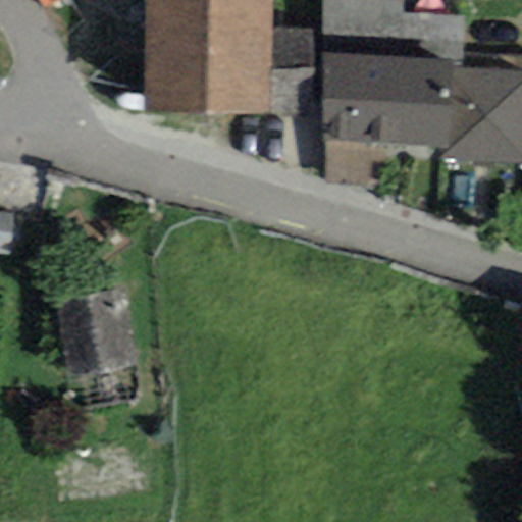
[(146,0),(146,115),(270,115),(270,30),(270,0),(146,0)]
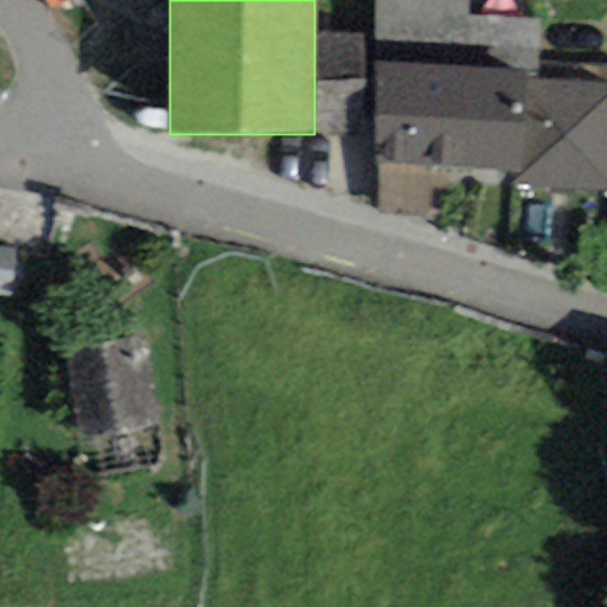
[(376,0),(376,37),(376,63),(523,70),(522,80),(536,80),(540,20),(470,18),(470,1),(426,0),(376,0)]
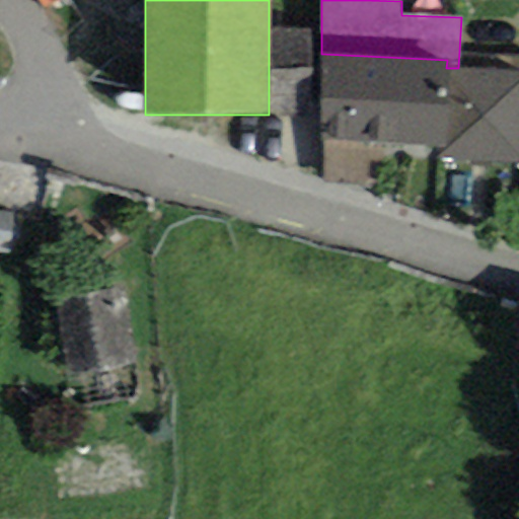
[(321,54),(321,31),(269,29),(269,115),(318,113),(321,54)]
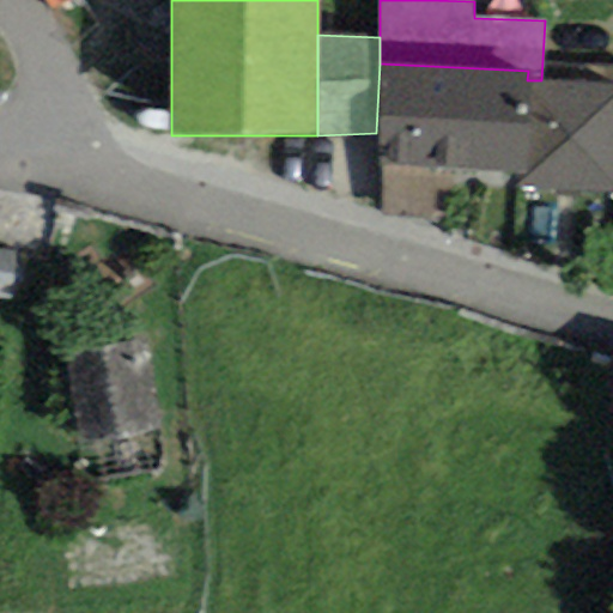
[(528,71),(380,64),(376,133),(375,169),(525,176),(527,80),(528,71)]
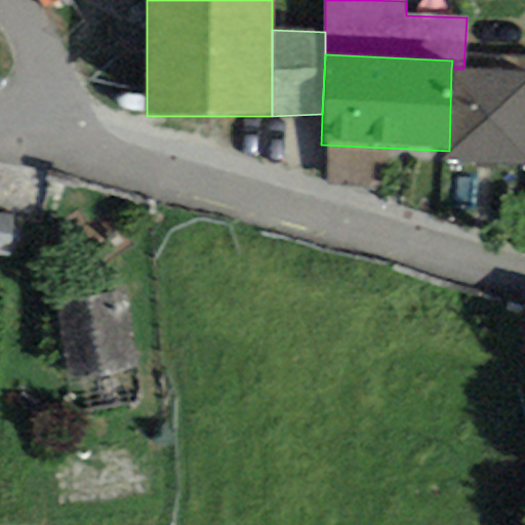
[(449,151),(448,161),(524,163),(524,71),(463,69),(451,69),(449,151)]
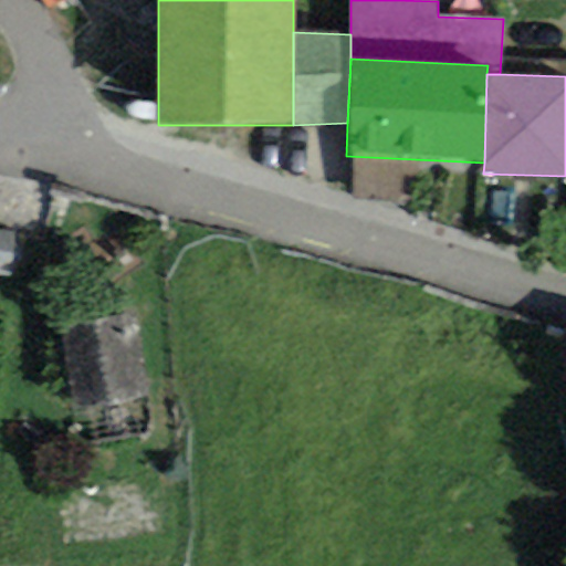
[(0,231),(0,276),(23,280),(28,234),(0,231)]
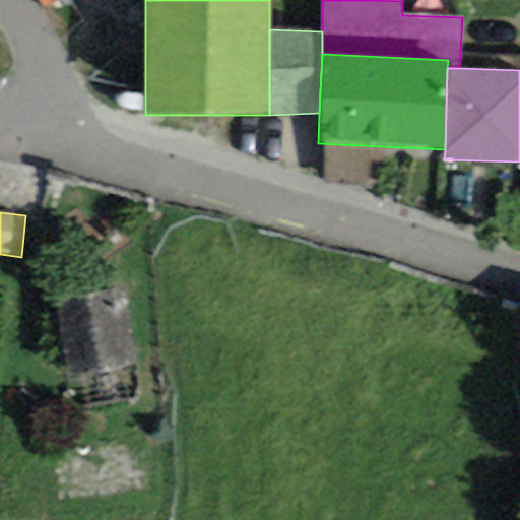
[(133,368),(121,289),(56,300),(67,378),(133,368)]
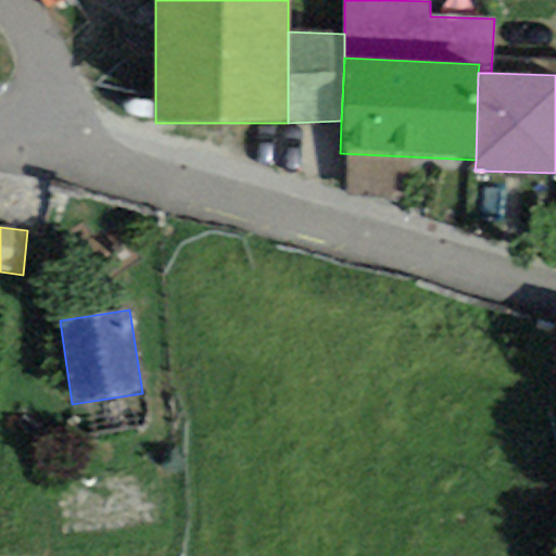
All buildings are outlined.
